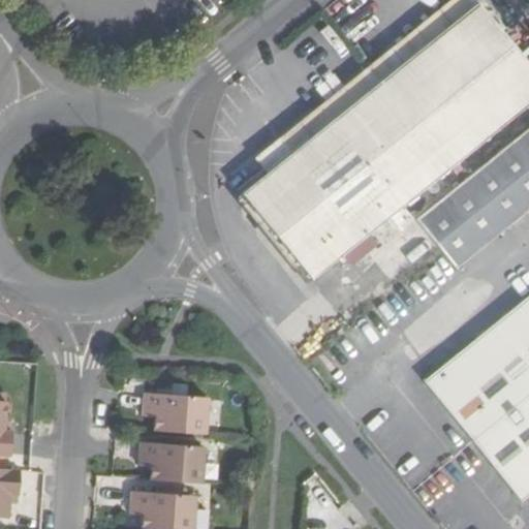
[(528,58),(480,0),(381,80),(454,162),(528,102),(528,58)]
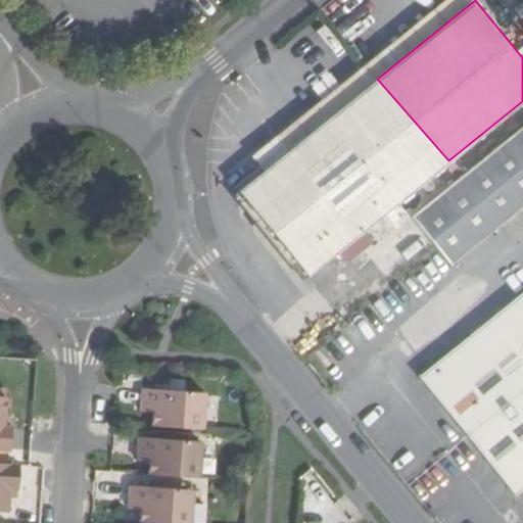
[(307,277),(448,160),(377,79),(239,191),(307,277)]
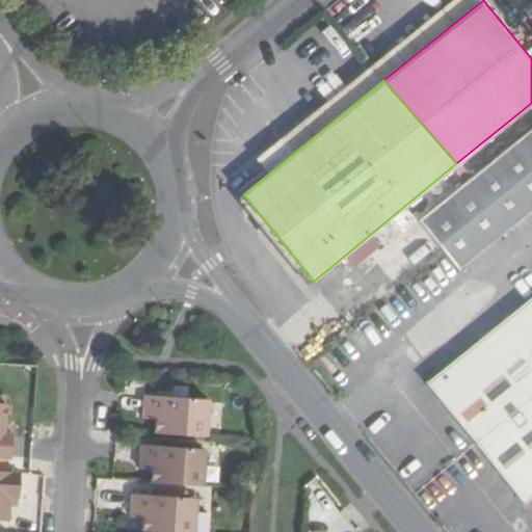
[(459,274),(531,214),(531,131),(418,222),(442,251),(459,274)]
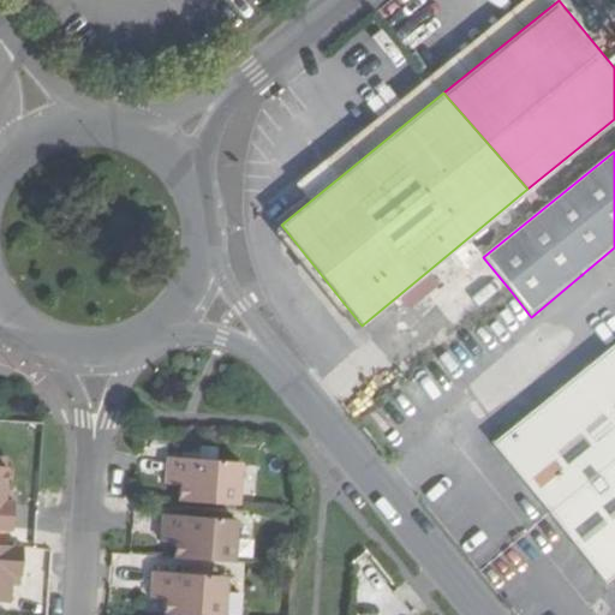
[(614,342),(491,443),(545,512),(614,457),(614,342)]
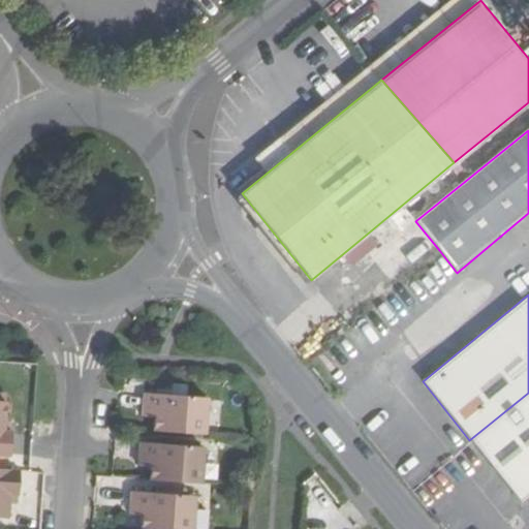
[(153,416),(153,432),(205,436),(207,397),(142,393),(141,409),(154,409),(153,416)]
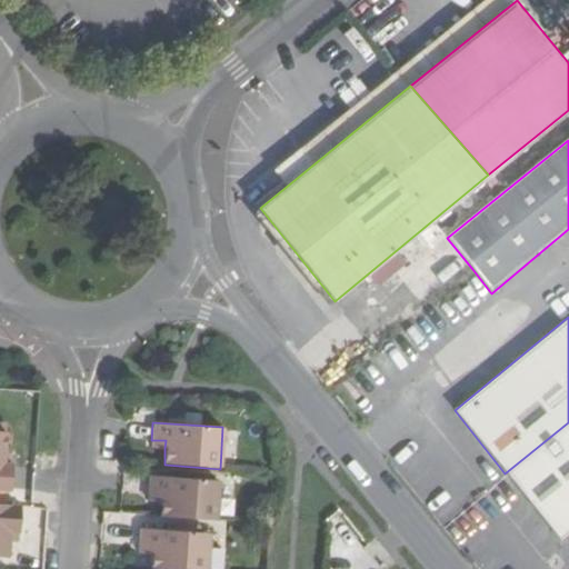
[(561,540),(568,532),(568,422),(505,473),(561,540)]
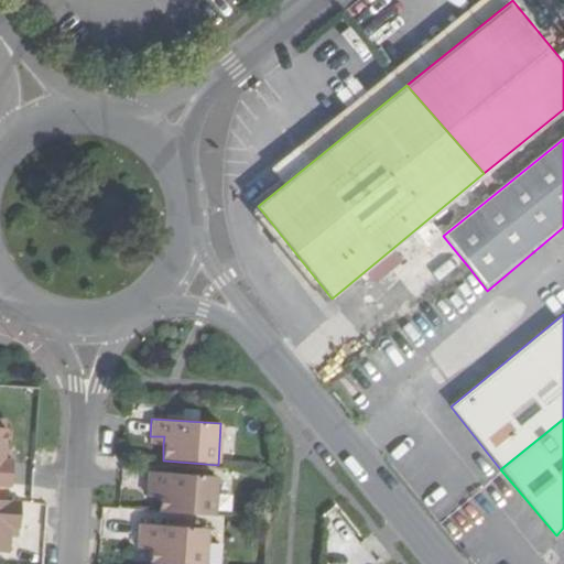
[(1,461),(2,449),(3,430),(0,429),(0,486),(9,487),(11,462),(7,461),(1,461)]
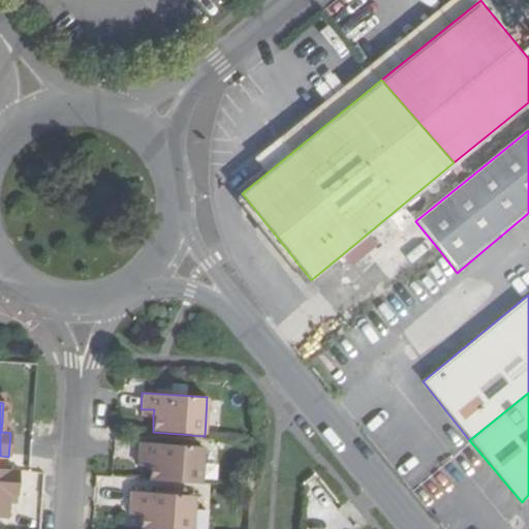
[(150,466),(149,479),(201,484),(204,445),(138,441),(137,459),(151,460),(150,466)]
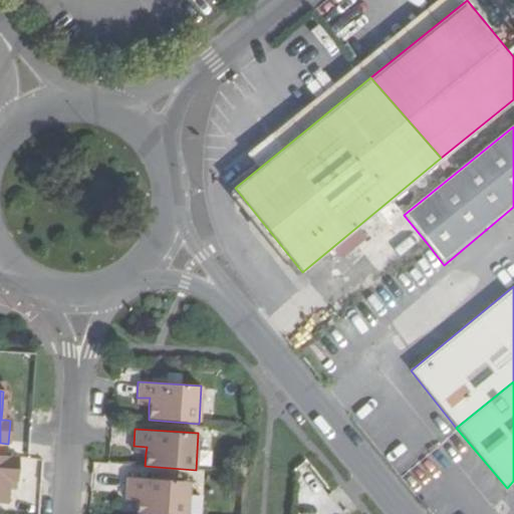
[(9,479),(18,480),(20,457),(0,455),(0,502),(7,503),(8,489),(9,479)]
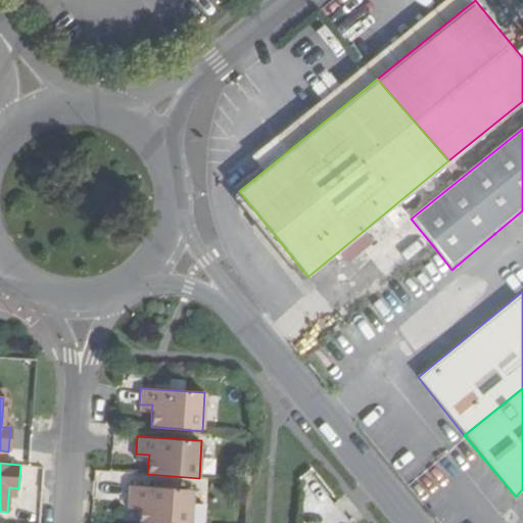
[(141,509),(140,522),(154,522),(187,522),(189,489),(129,485),(128,501),(141,502),(141,509)]
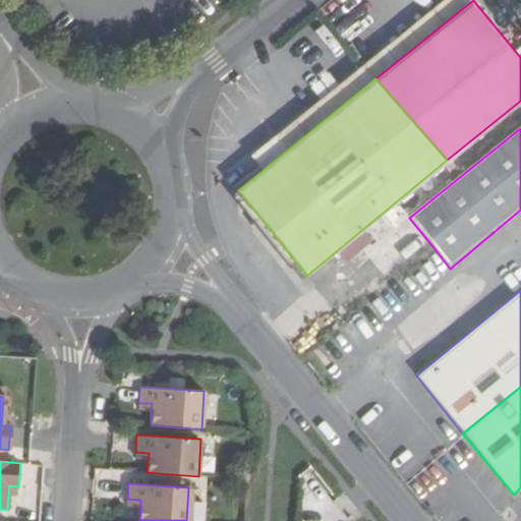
[(17,497),(18,486),(9,485),(8,496),(17,497)]
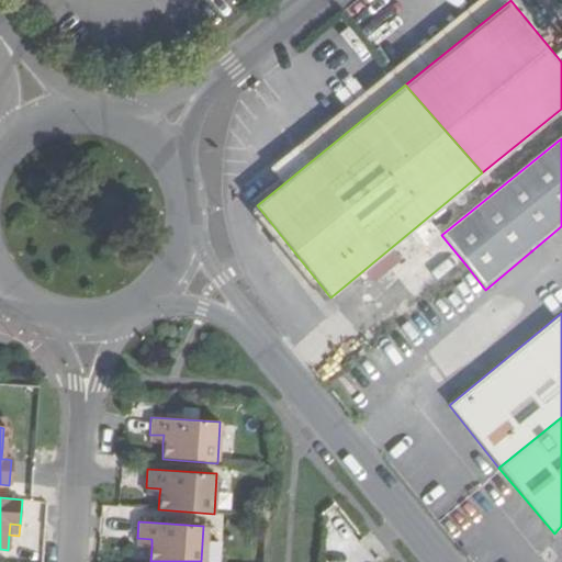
[(152,539),(137,538),(137,546),(152,547),(152,539)]
